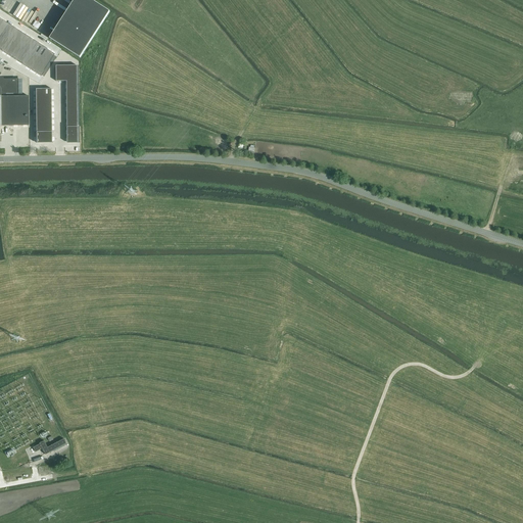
[(16,0),(13,0),(6,13),(29,27),(30,24),(31,25),(35,16),(35,17),(38,12),(16,0)]
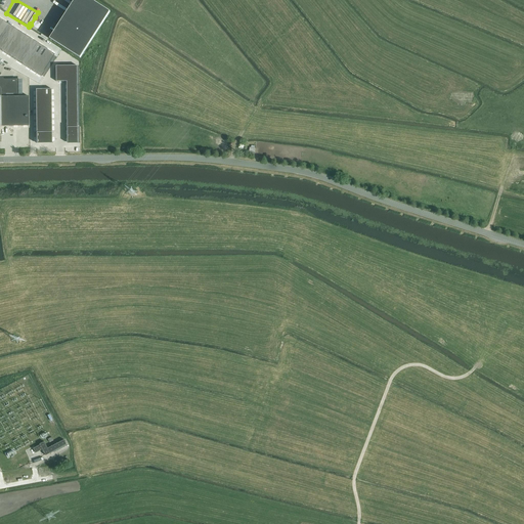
[(110,11),(91,0),(74,0),(49,39),(80,58),(110,11)]
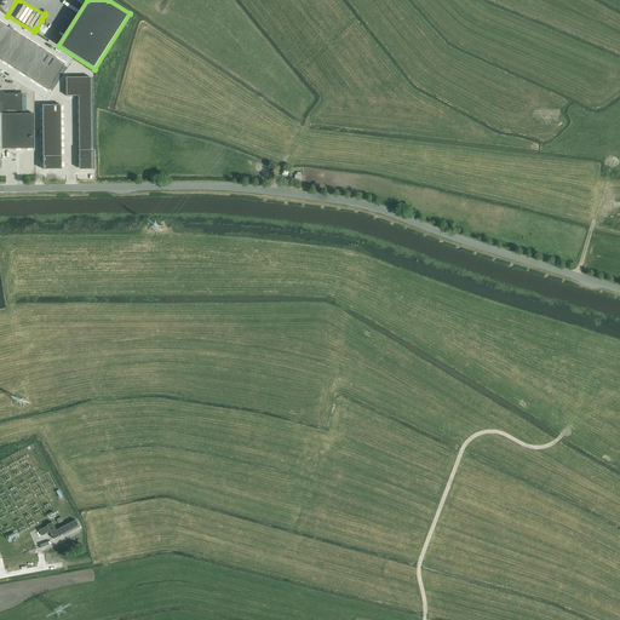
[(55,58),(0,22),(0,58),(49,90),(68,59),(58,53),(55,58)]
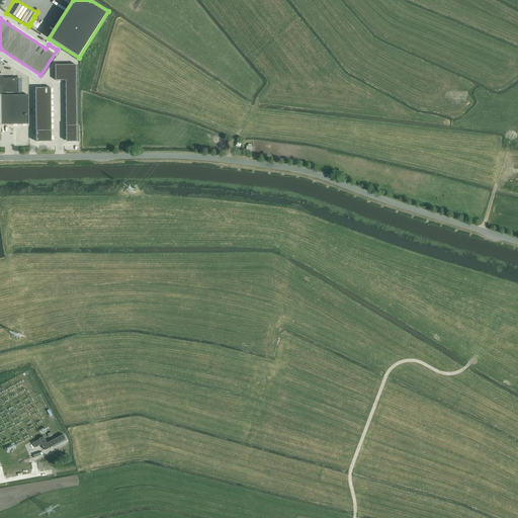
[(76,65),(56,65),(56,81),(66,81),(67,141),(77,141),(76,65)]
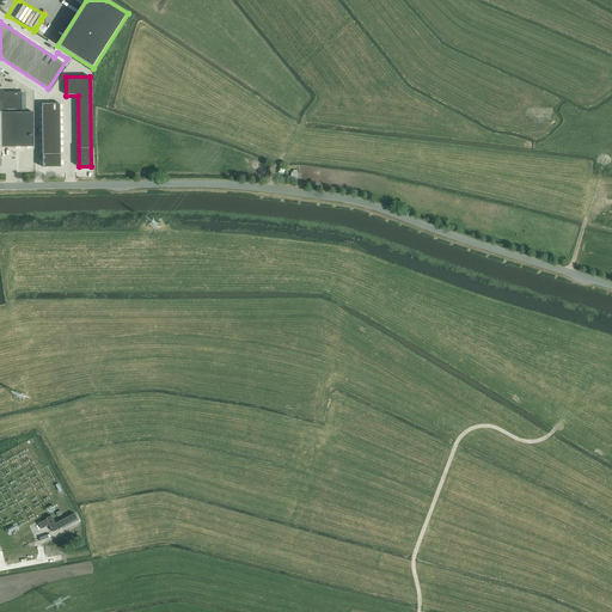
[(0,147),(32,146),(32,111),(24,112),(24,97),(20,97),(20,92),(5,92),(0,89),(0,147)]
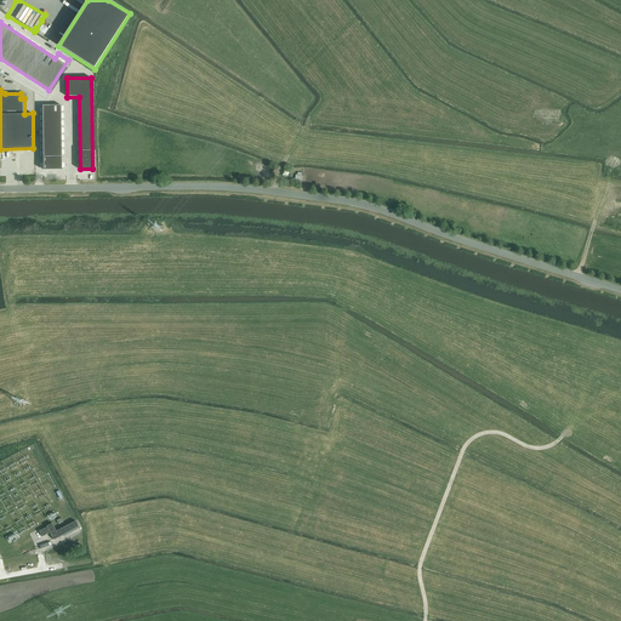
[(62,103),(41,103),(43,167),(62,166),(62,103)]
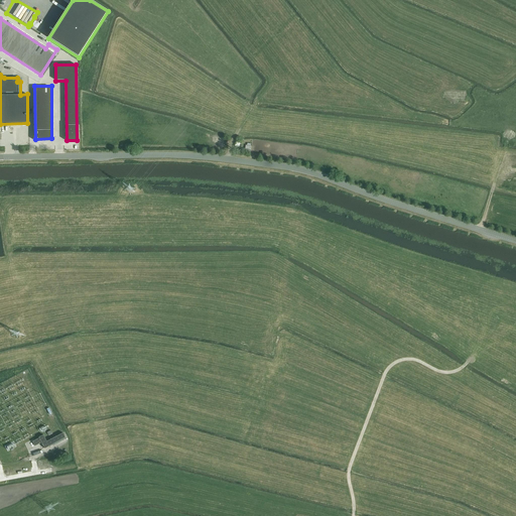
[(66,437),(63,433),(47,441),(43,435),(39,437),(39,438),(33,441),(35,445),(42,442),(45,448),(66,437)]
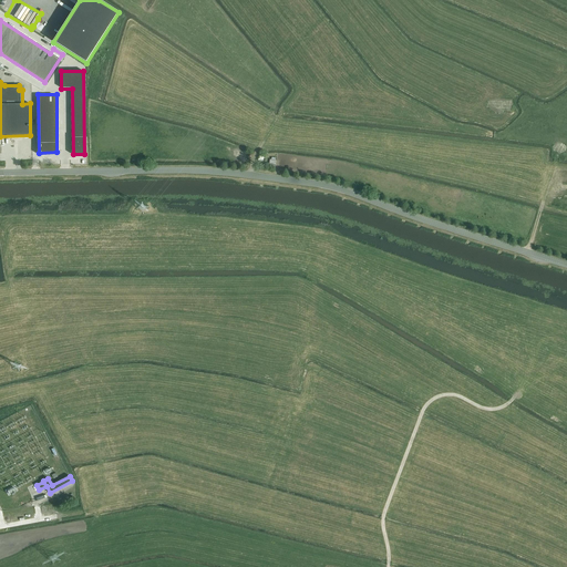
All buildings are outlined.
